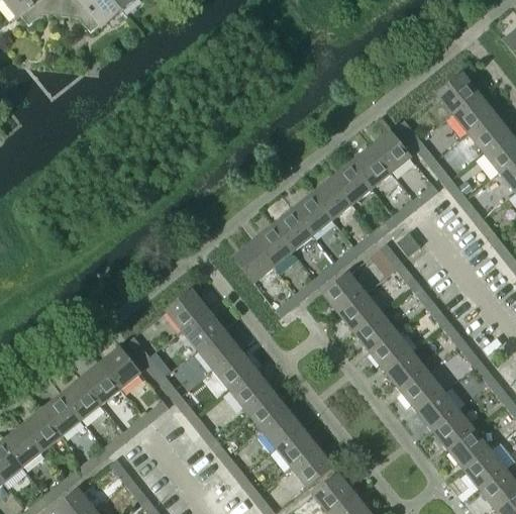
[(4,0),(17,16),(19,14),(27,24),(41,13),(60,15),(61,0),(4,0)]
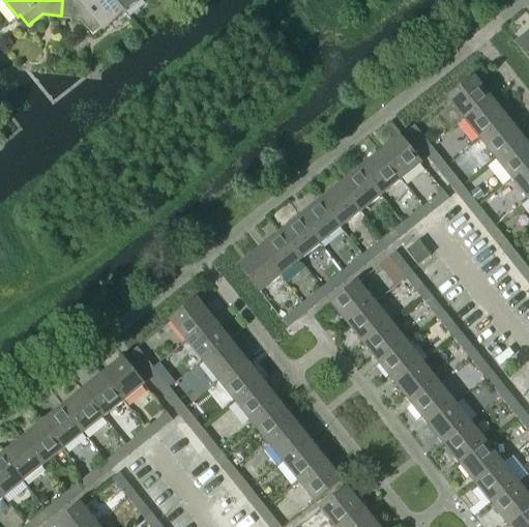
[(62,0),(61,16),(80,18),(91,32),(101,24),(104,26),(124,10),(116,0),(62,0)]
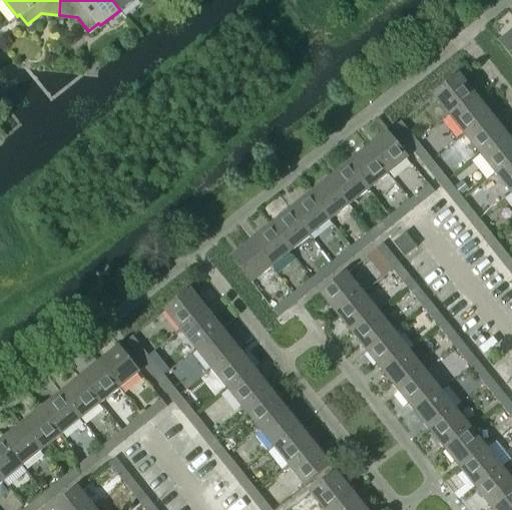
[(112,0),(120,10),(132,0),(112,0)]
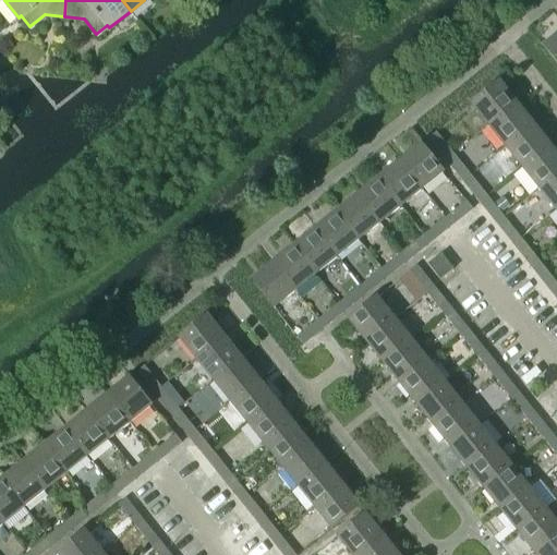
[(556,32),(542,44),(556,62),(556,32)]
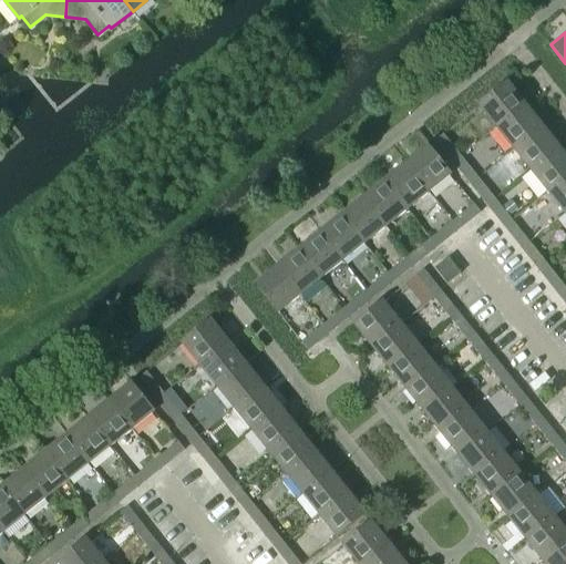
[(479,103),(495,125),(524,102),(506,80),(479,103)]
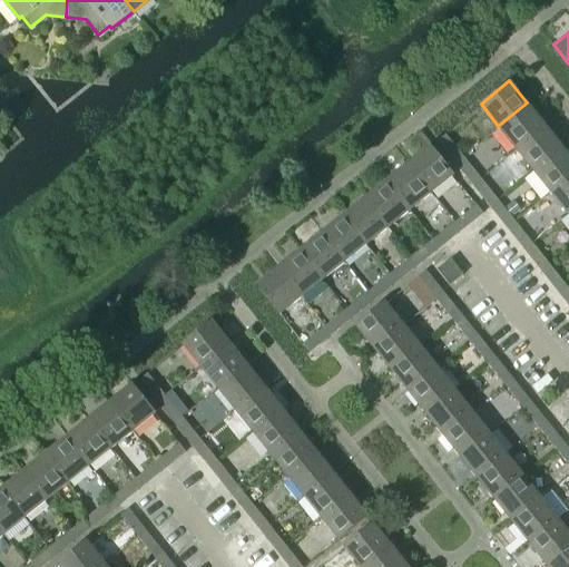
[(498,126),(516,148),(543,125),(527,103),(498,126)]
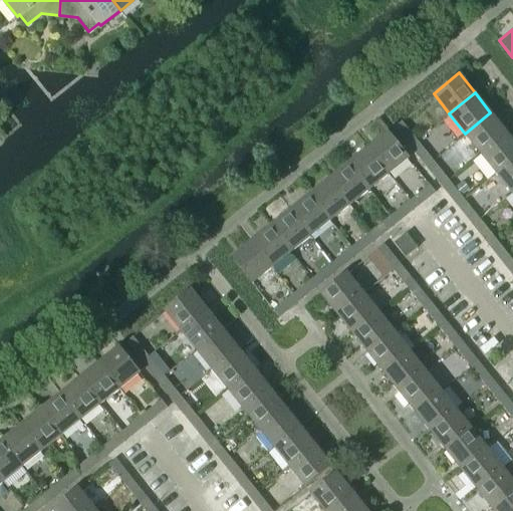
[(465,134),(480,153),(506,132),(490,112),(465,134)]
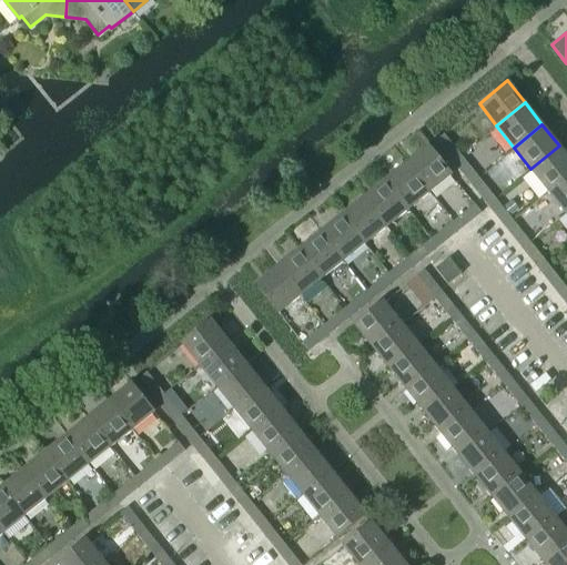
[(451,141),(443,148),(453,161),(462,154),(451,141)]
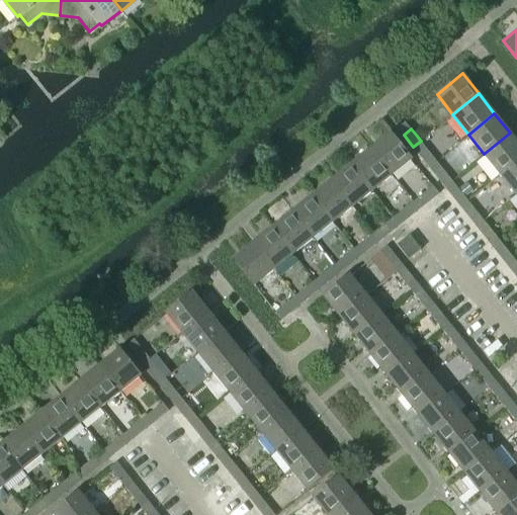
[(391,132),(370,148),(391,174),(411,158),(391,132)]
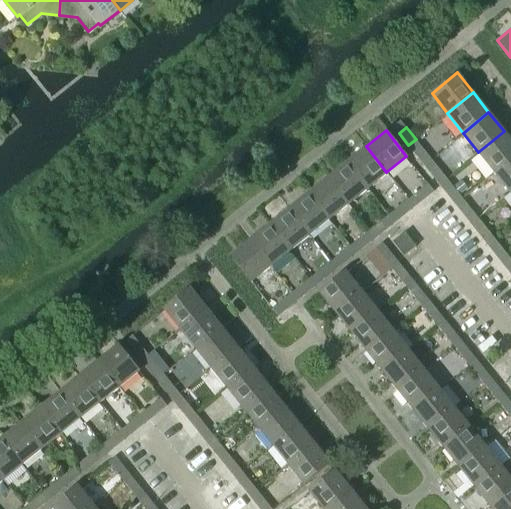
[(478,152),(494,171),(510,157),(510,140),(504,131),(478,152)]
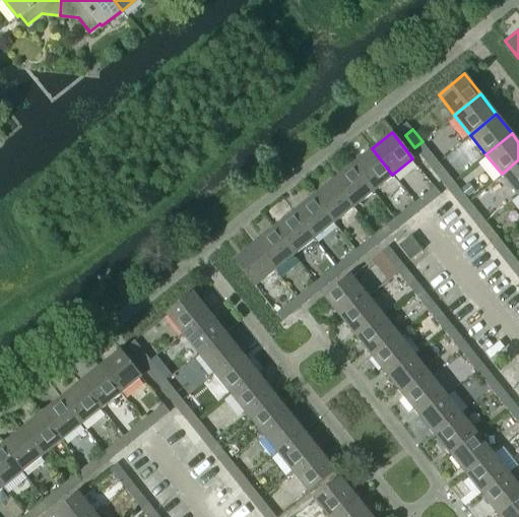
[(372,148),(352,165),(373,190),(392,175),(372,148)]
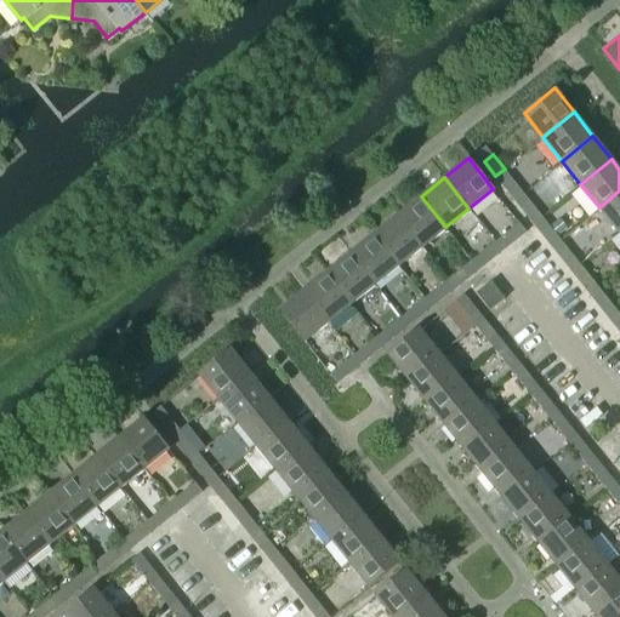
[(511,177),(502,184),(515,199),(523,193),(511,177)]
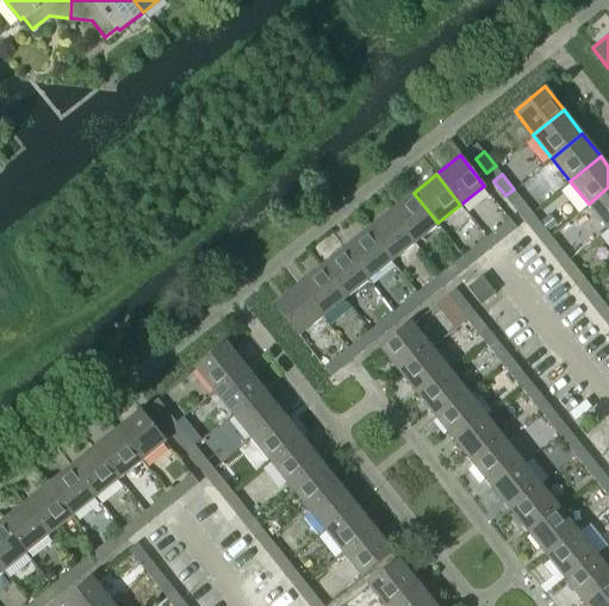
[(608,187),(589,204),(607,227),(608,225),(608,187)]
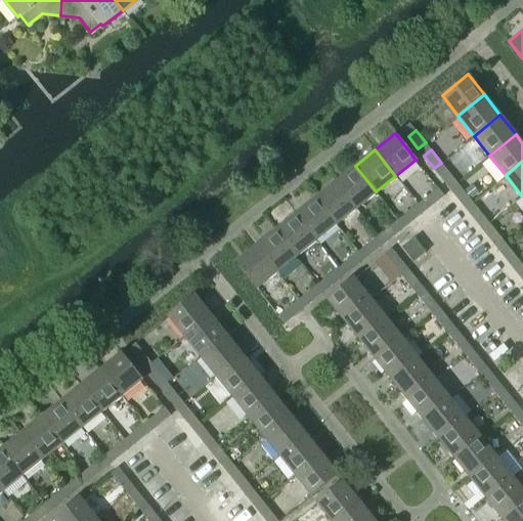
[(355,166),(335,181),(356,208),(376,191),(355,166)]
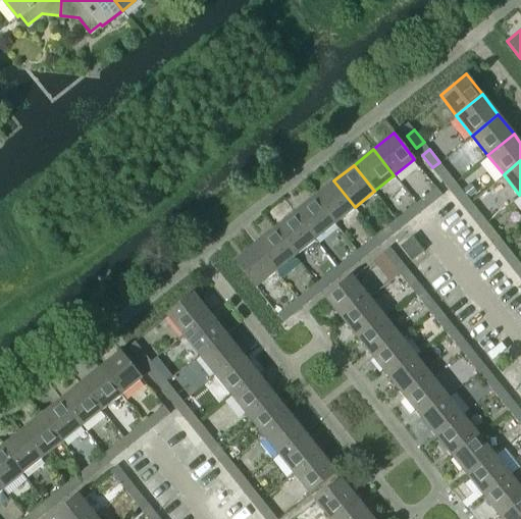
[(446,169),(438,175),(448,188),(456,182),(446,169)]
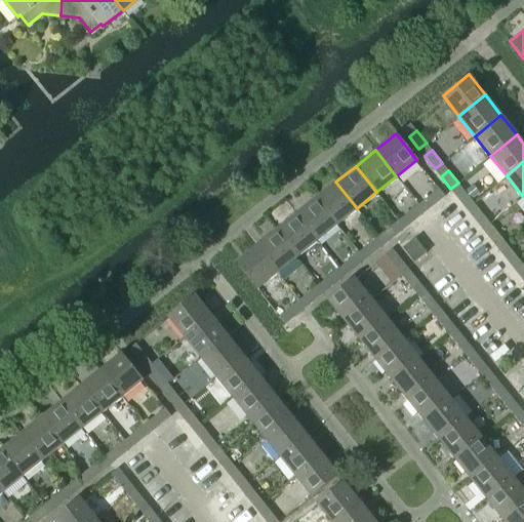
[(335,182),(316,198),(336,224),(357,208),(335,182)]
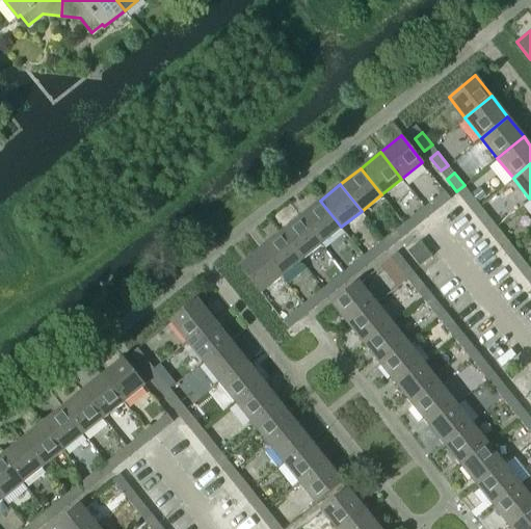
[(445,189),(431,200),(437,207),(450,196),(445,189)]
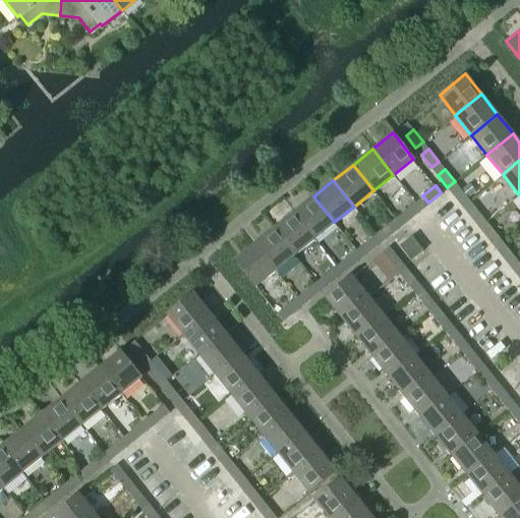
[(460,188),(453,194),(463,207),(470,200),(460,188)]
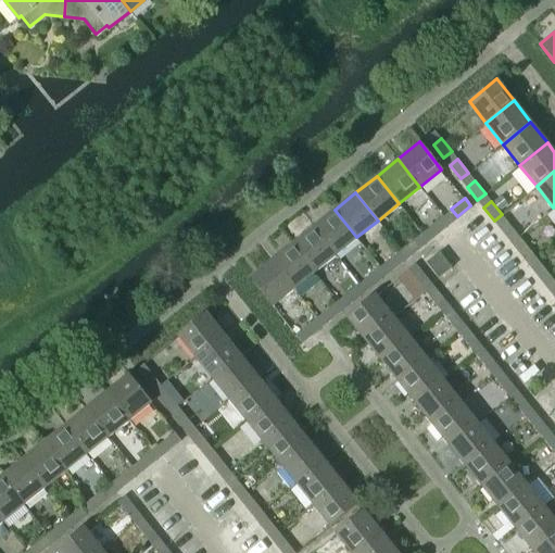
[(335,210),(314,226),(336,253),(356,237),(335,210)]
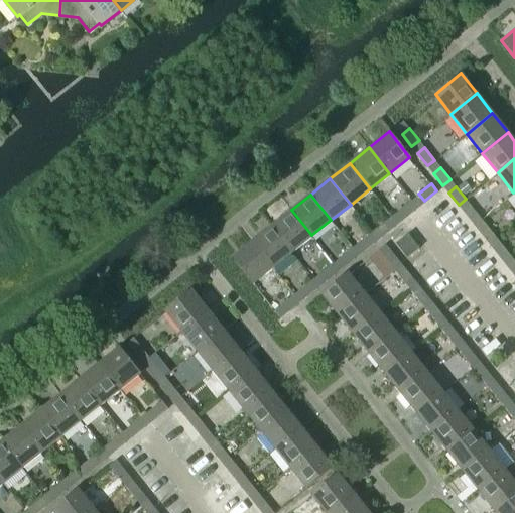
[(411,200),(398,210),(404,217),(411,211),(416,207),(411,200)]
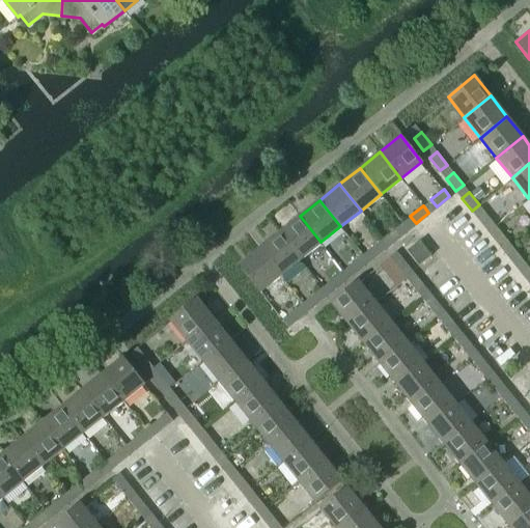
[(485,213),(478,219),(487,231),(495,225),(485,213)]
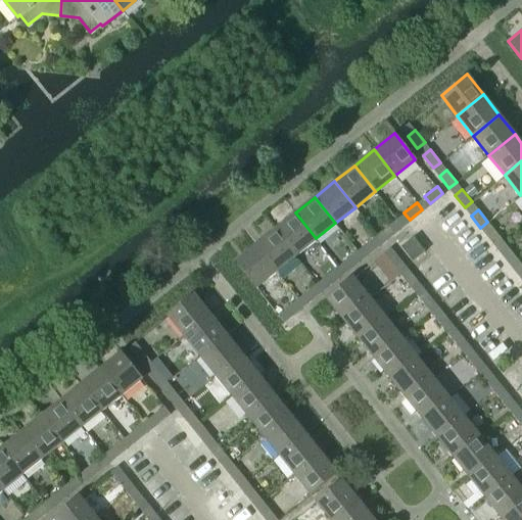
[(295,213),(275,229),(296,253),(316,238),(295,213)]
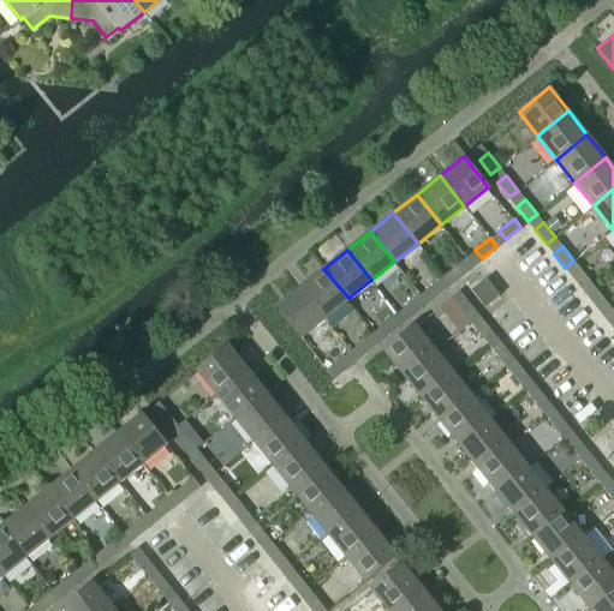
[(466,256),(452,268),(459,276),(474,265),(466,256)]
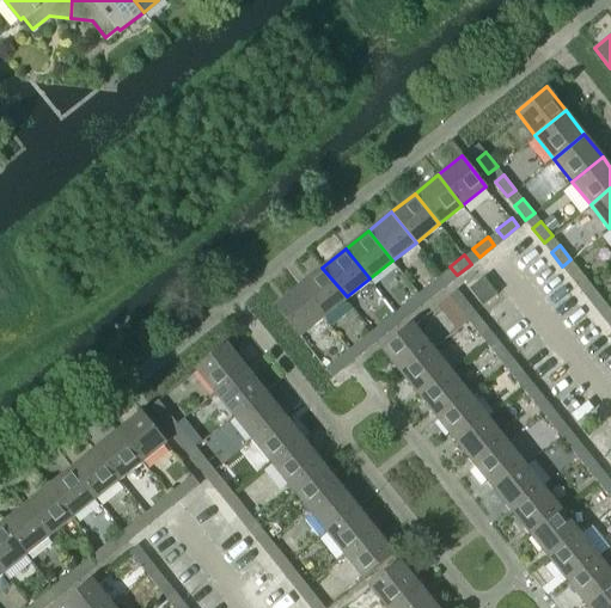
[(322,268),(299,286),(324,315),(347,296),(322,268)]
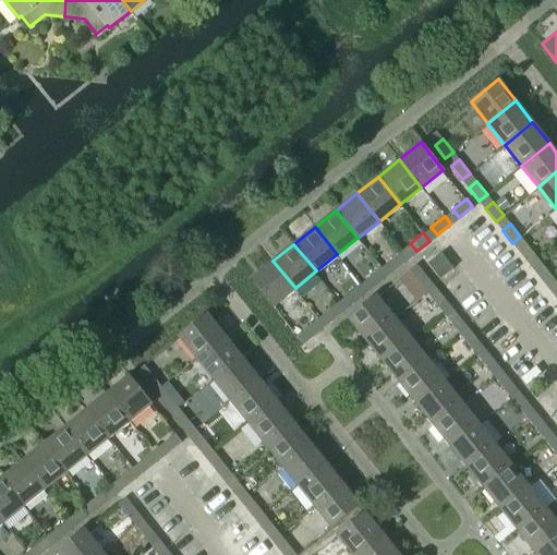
[(527,244),(519,251),(530,264),(537,257),(527,244)]
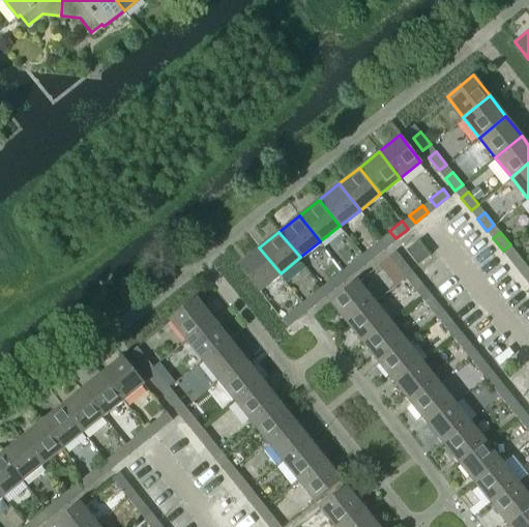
[(382,237),(370,246),(375,255),(387,244),(382,237)]
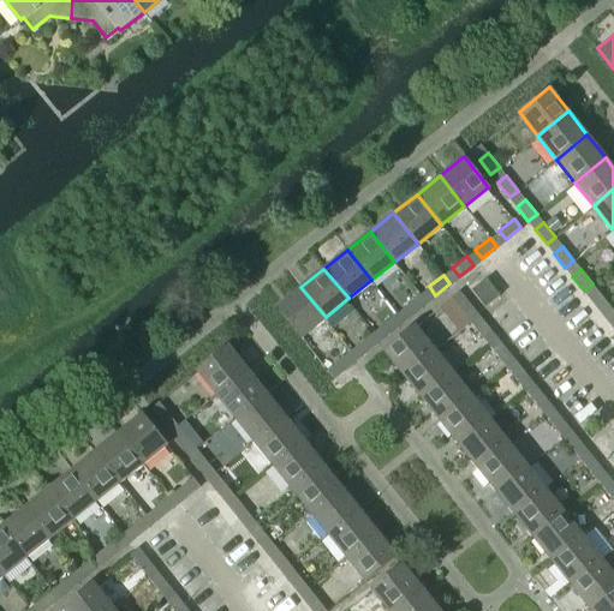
[(499,294),(486,277),(471,288),(484,305),(499,294)]
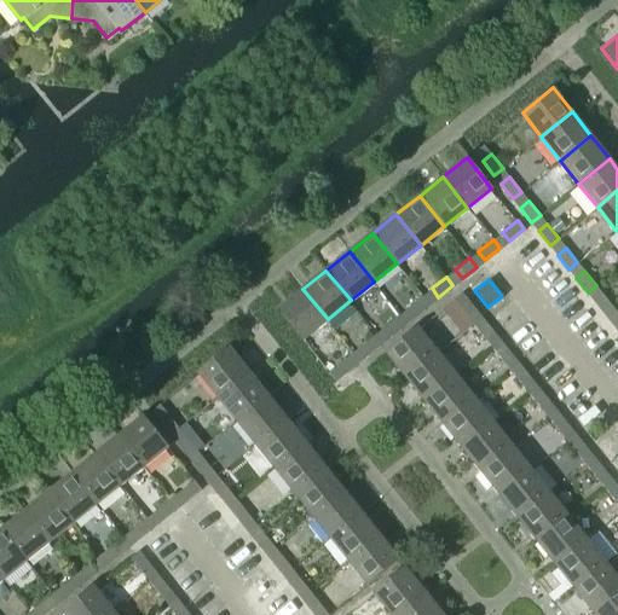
[(328,319),(302,289),(278,308),(302,338),(328,319)]
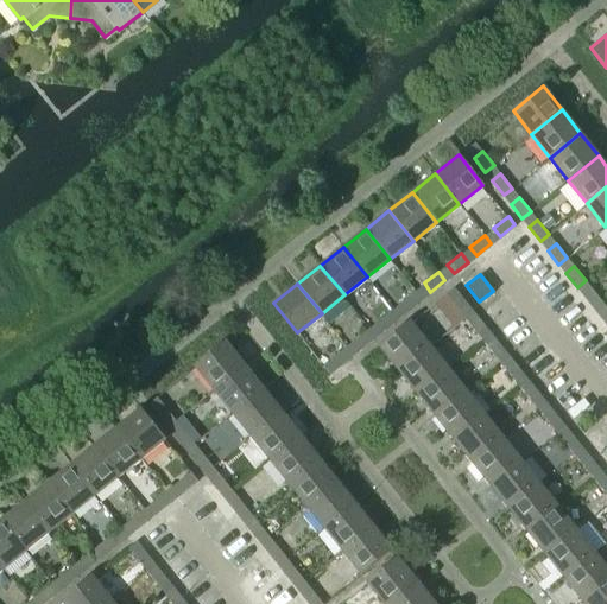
[(454,285),(446,292),(457,307),(466,302),(454,285)]
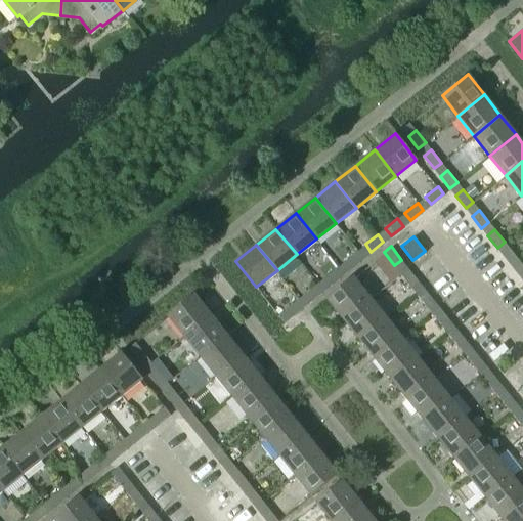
[(511,249),(503,255),(513,267),(520,262),(511,249)]
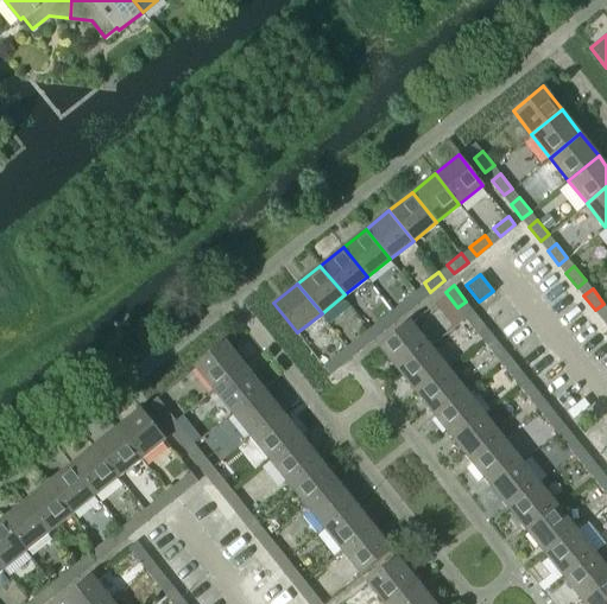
[(415,290),(400,302),(408,310),(422,298),(415,290)]
